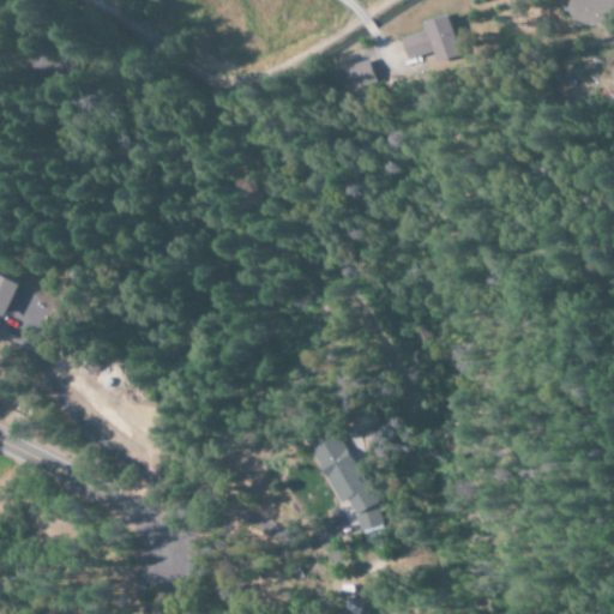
[(613,0),(570,0),(571,26),(602,25),(602,17),(613,16),(613,0)]
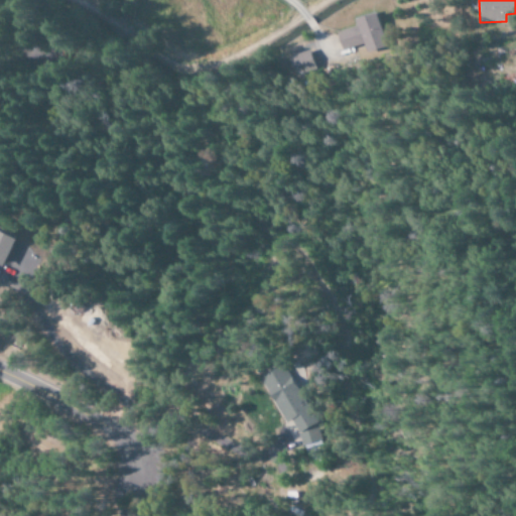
[(336,33),(339,43),(348,40),(350,49),(363,45),(365,54),(386,48),(376,13),(355,19),(357,27),(336,33)]
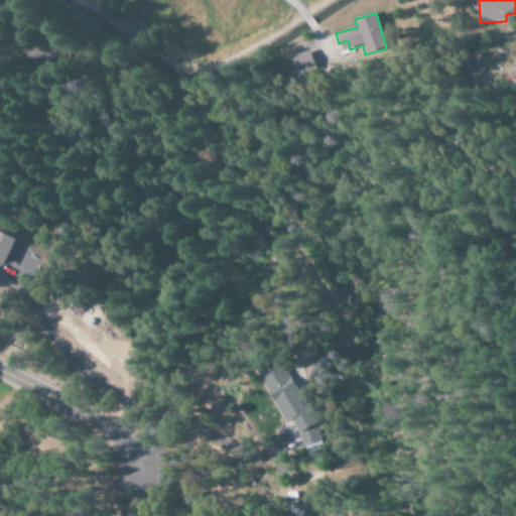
[(315,71),(309,49),(286,56),(292,78),(315,71)]
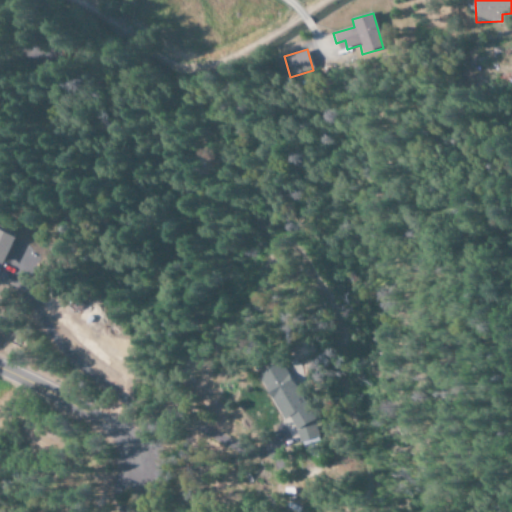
[(0,229),(0,264),(1,265),(14,235),(0,229)]
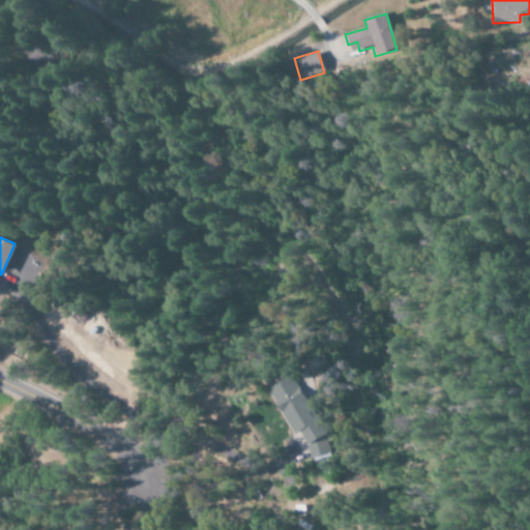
[(291,436),(299,432),(315,464),(333,455),(293,374),(267,386),(291,436)]
